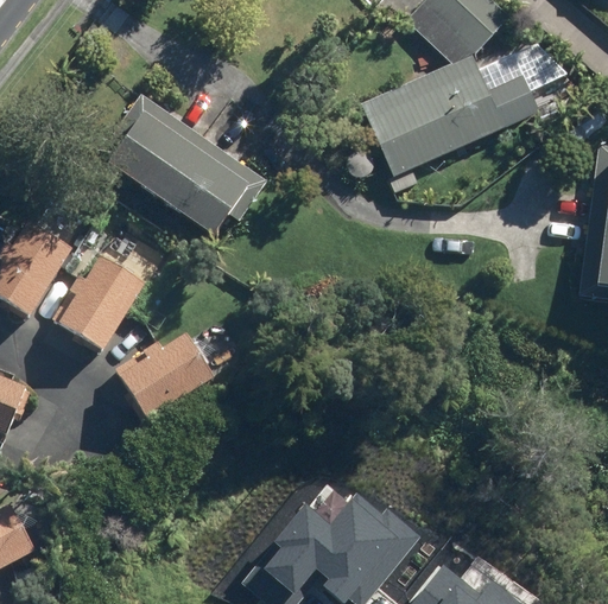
[(359,102),(391,176),(539,112),(514,53),(479,69),(473,57),(511,13),(495,0),(423,0),(405,21),(453,62),(359,102)]
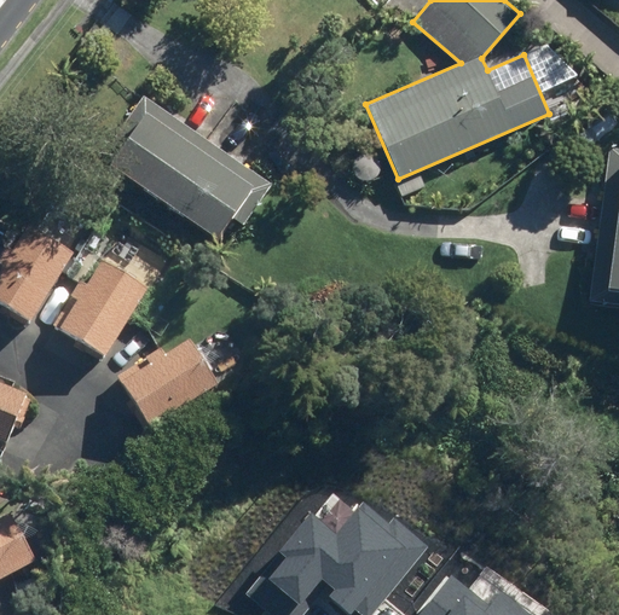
[(273,181),(146,96),(102,161),(219,241),(231,224),(241,231),(273,181)]
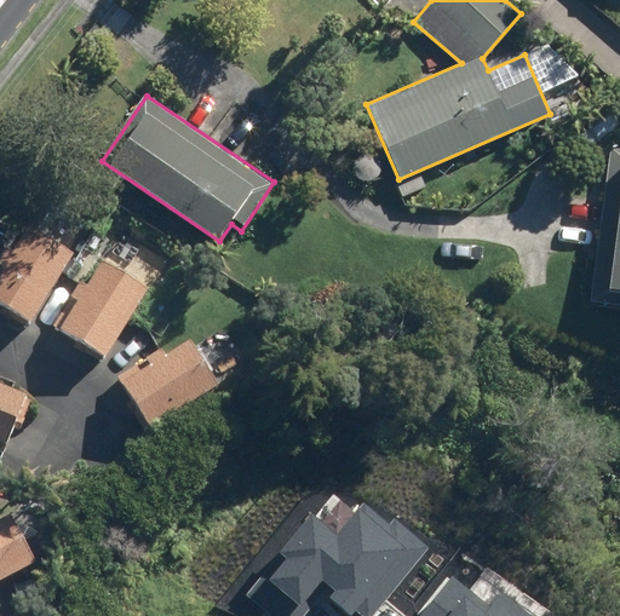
[(619,311),(619,144),(610,144),(587,306),(619,311)]
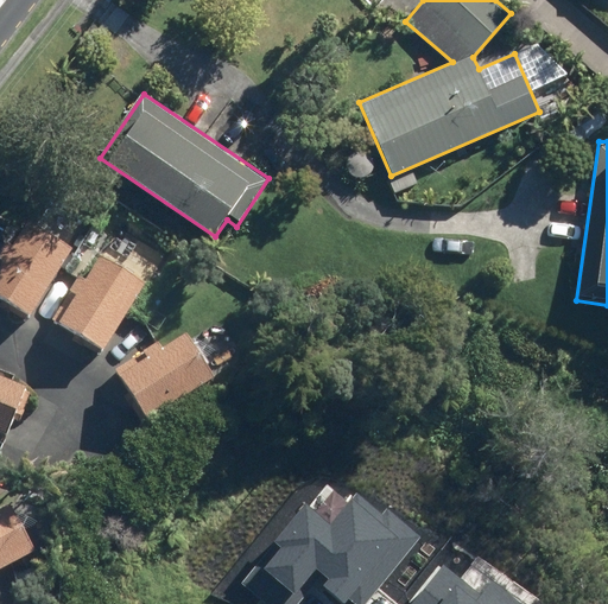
[(0,297),(29,317),(76,243),(25,209),(0,246),(0,297)]
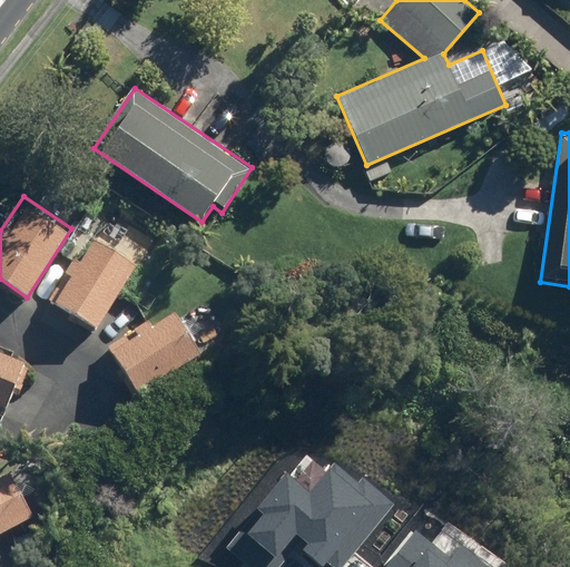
[(96,330),(137,264),(95,237),(79,263),(74,260),(49,301),(96,330)]
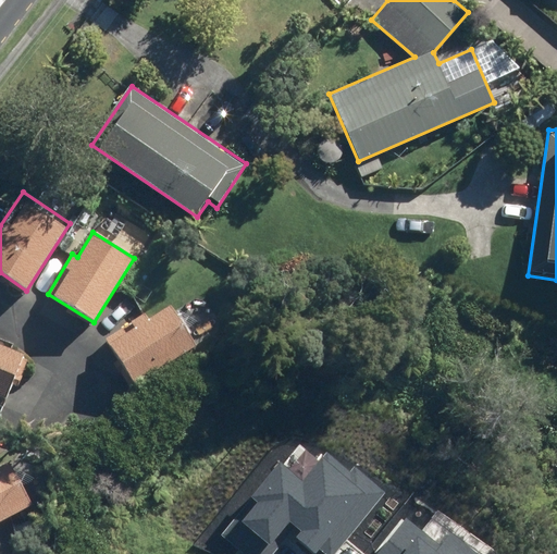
[(106,337),(135,385),(196,348),(170,305),(148,318),(145,312),(106,337)]
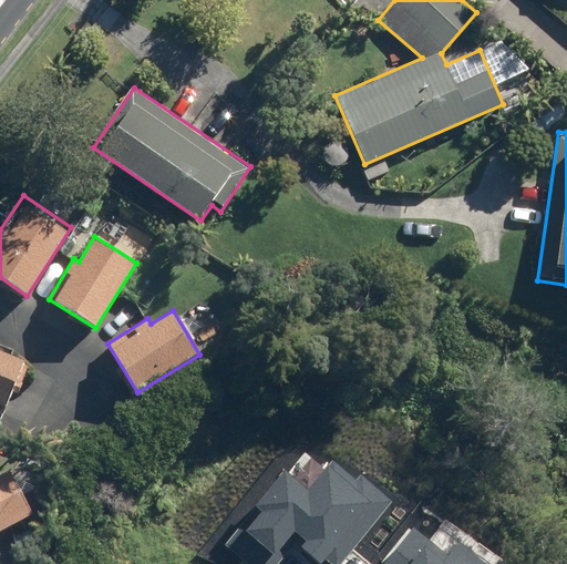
[(28,360),(0,349),(0,409),(8,412),(28,360)]
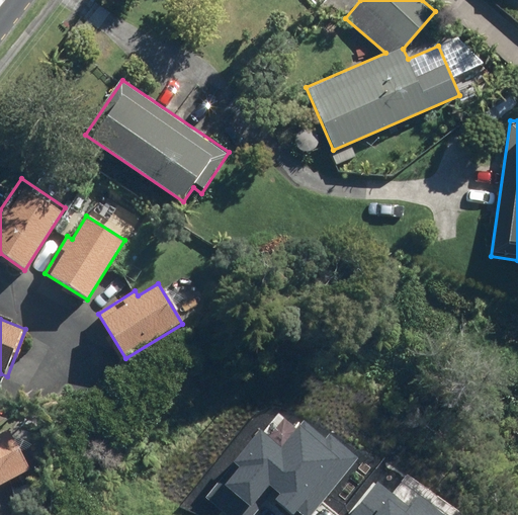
[(4,430),(0,432),(0,484),(26,469),(4,430)]
